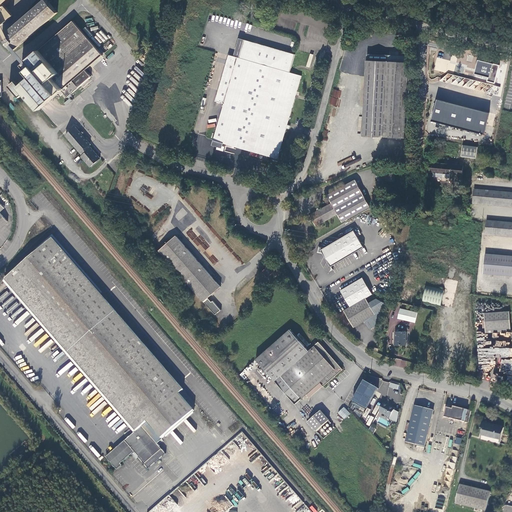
[(0,0),(0,18),(2,21),(4,23),(13,15),(11,13),(5,6),(10,1),(9,0),(0,0)]
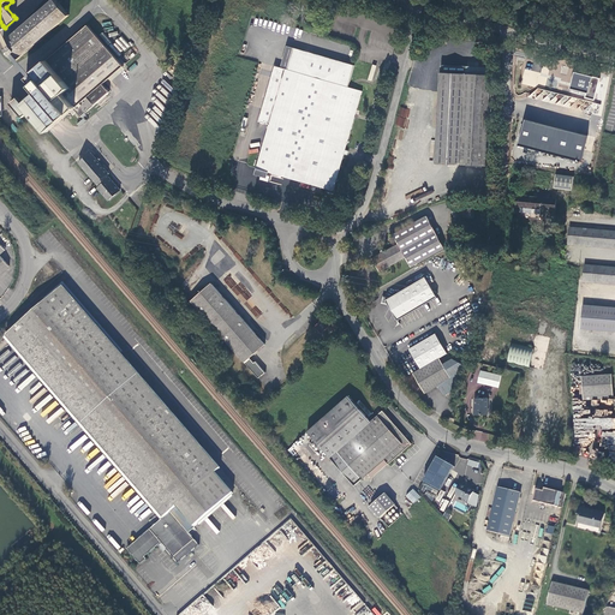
[(71,15),(59,0),(53,0),(3,45),(7,49),(5,52),(10,58),(12,55),(17,60),(71,15)]
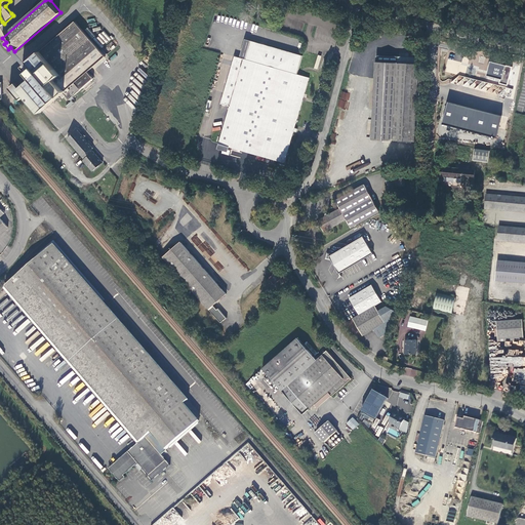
[(107,56),(76,21),(24,67),(34,79),(22,89),(27,95),(42,112),(65,93),(70,99),(95,78),(89,71),(107,56)]
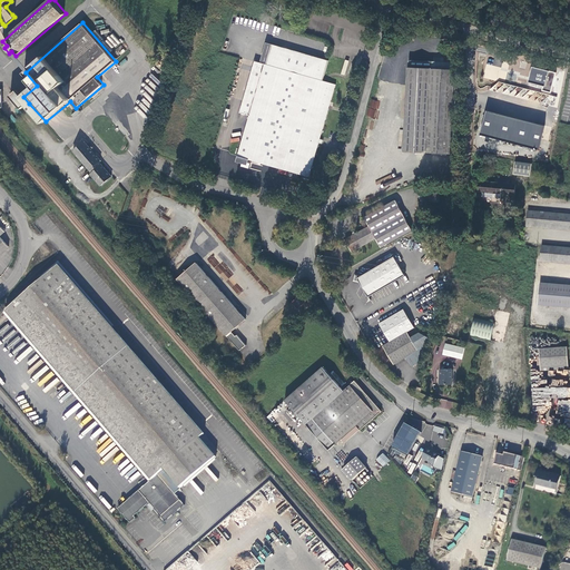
[(311,176),(321,141),(323,136),(337,82),(326,79),(333,59),(328,58),(325,60),(284,48),(283,45),(275,42),(269,64),(267,64),(264,62),(257,60),(255,68),(257,68),(256,76),(253,76),(243,112),(251,115),(241,156),(311,176)]
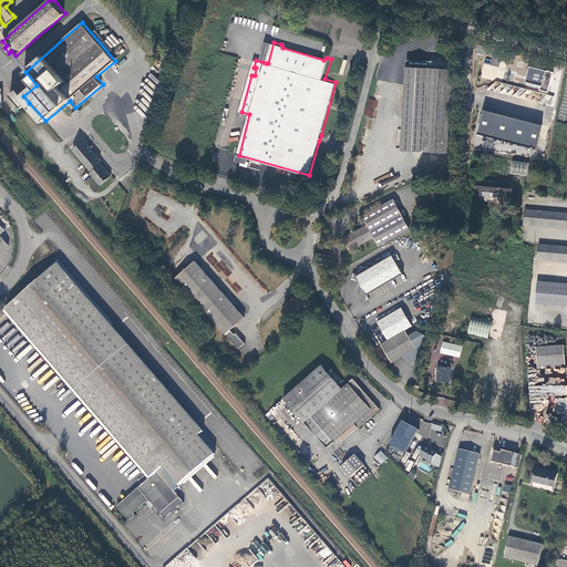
[(327,58),(281,44),(282,48),(323,60),(327,58)]
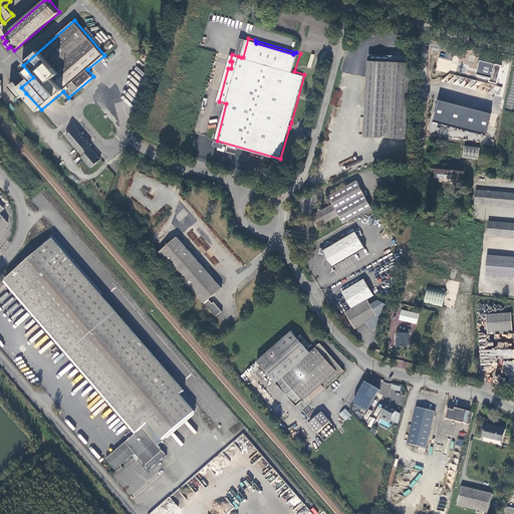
[(408,137),(410,93),(411,80),(412,61),(369,59),(365,135),(408,137)]
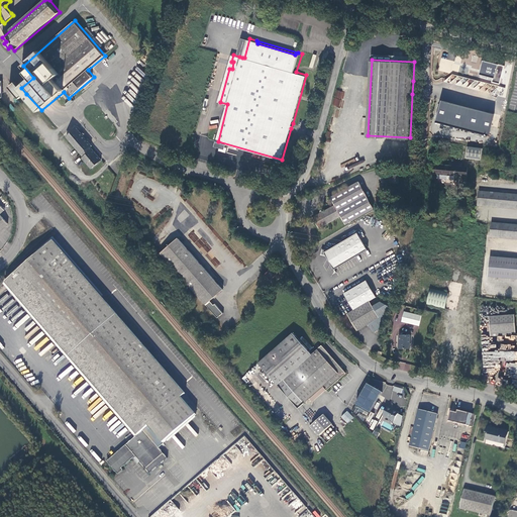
[(505,66),(484,61),(480,75),(501,80),(505,66)]
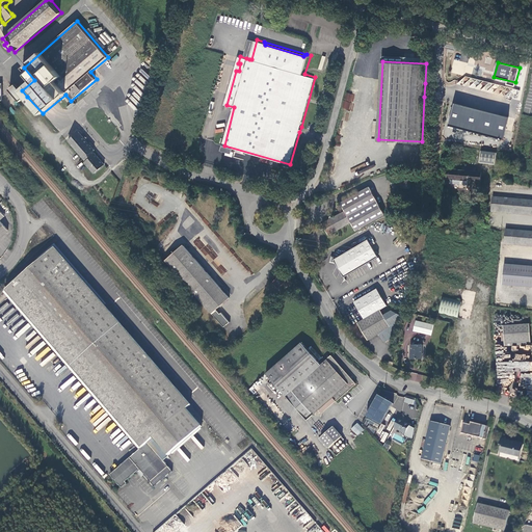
[(22,101),(27,97),(22,90),(17,84),(11,89),(22,101)]
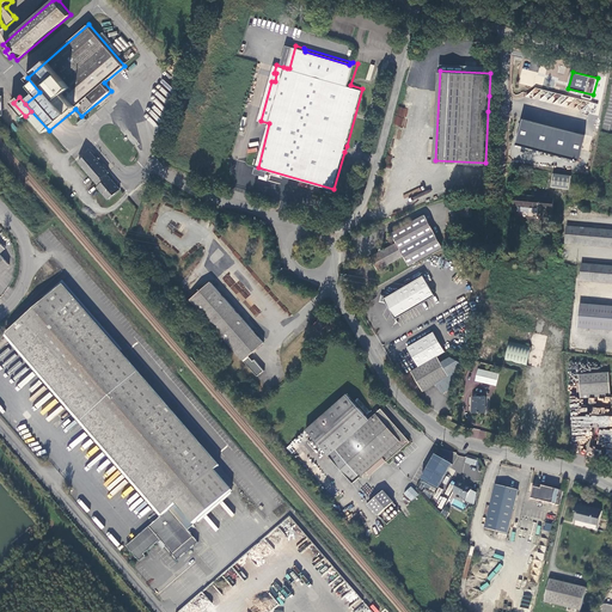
[(522,118),(515,142),(577,159),(585,135),(522,118)]
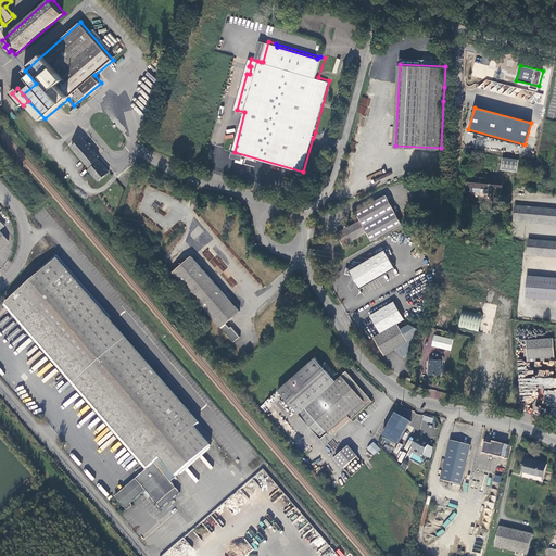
[(99,156),(84,138),(73,148),(91,168),(90,169),(100,181),(111,173),(98,158),(99,156)]
